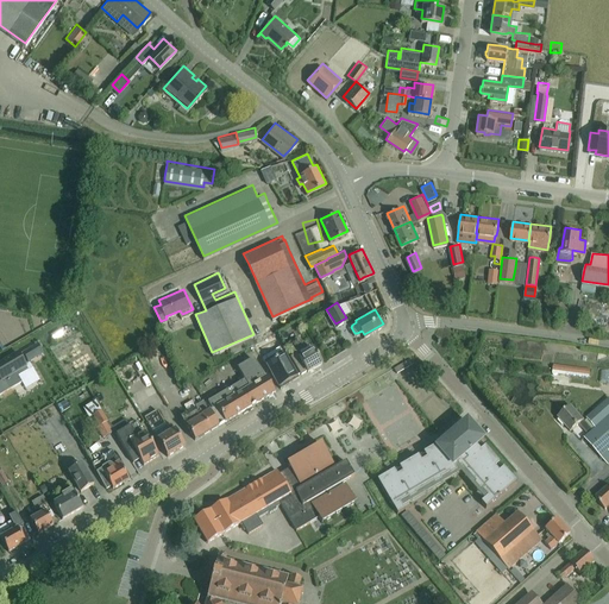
[(156,348),(159,354),(173,348),(169,341),(156,348)]
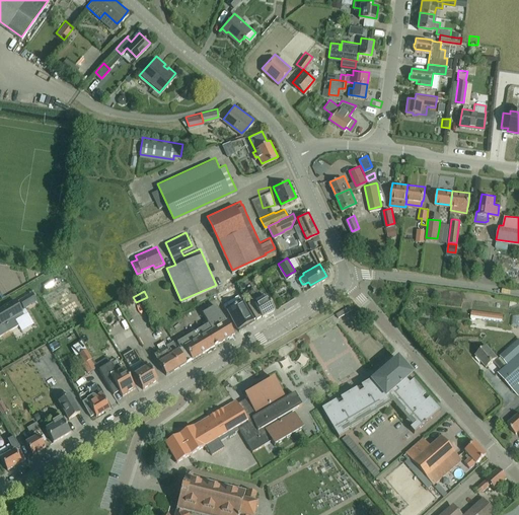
[(274,306),(269,298),(267,294),(255,301),(252,298),(247,301),(256,316),(262,313),(262,314),(268,310),(273,307),(274,306)]
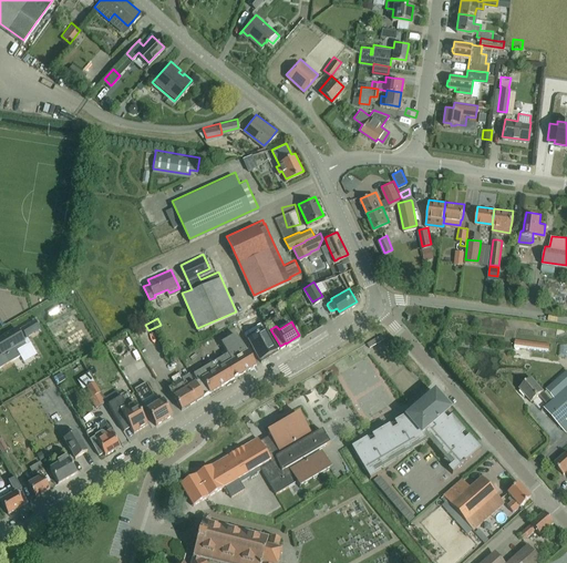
[(0,362),(20,351),(17,346),(26,340),(17,324),(0,334),(0,362)]
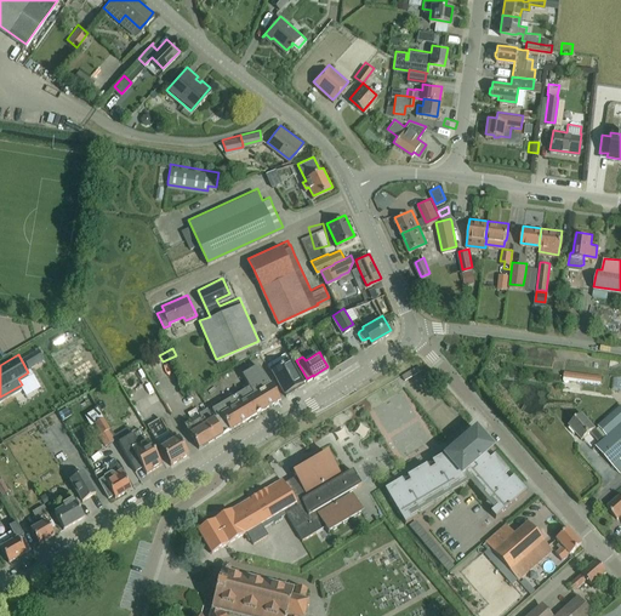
[(147,357),(142,359),(146,369),(152,365),(147,357)]
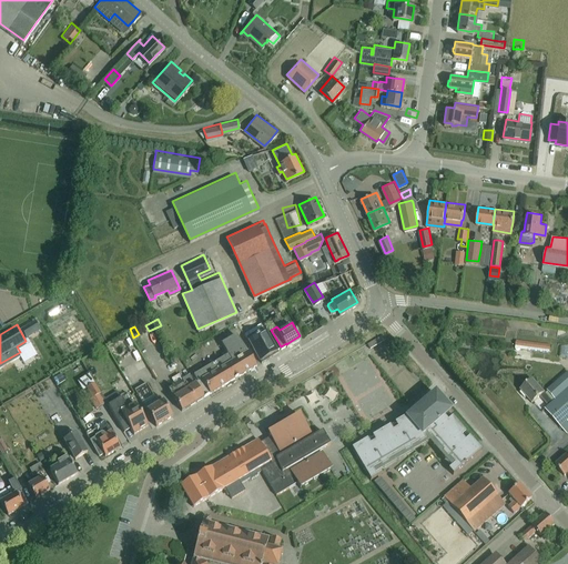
[(261,360),(279,349),(265,326),(247,338),(261,360)]
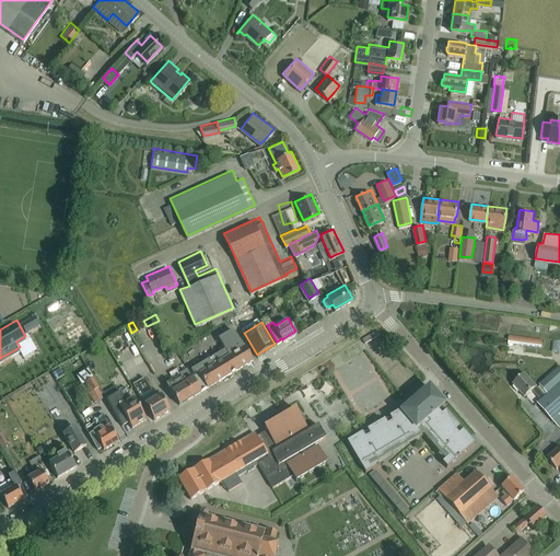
[(252,358),(253,357),(247,348),(244,344),(243,344),(233,327),(219,335),(225,346),(218,350),(191,367),(195,373),(191,374),(200,389),(201,389),(200,387),(207,384),(208,384),(252,358)]
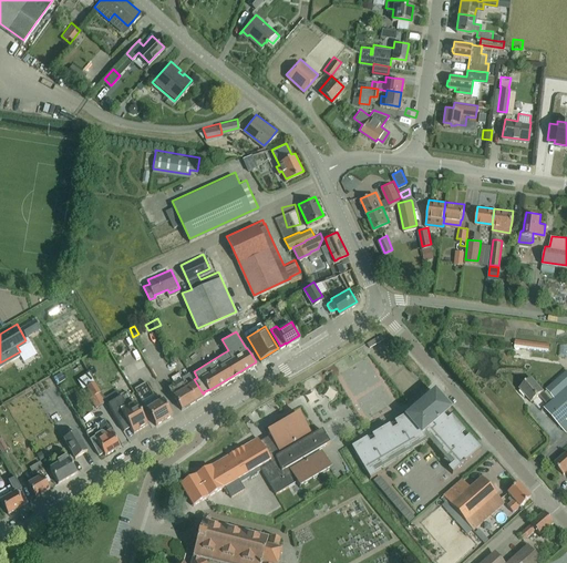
[(514,345),(518,345),(527,346),(527,344),(545,346),(545,348),(548,348),(549,340),(519,336),(515,336),(514,345)]
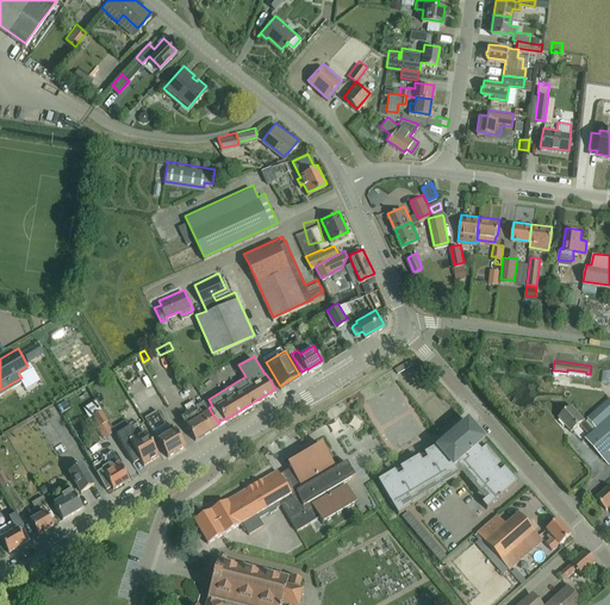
[(184,375),(191,372),(187,365),(180,367),(184,375)]
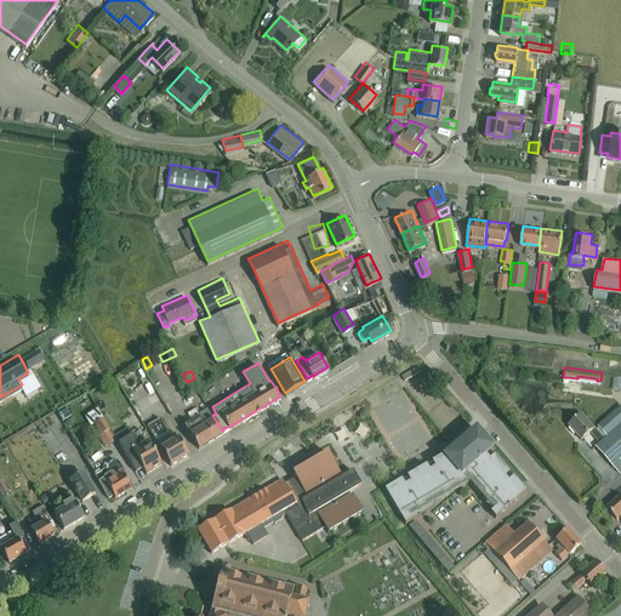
[(206,401),(214,399),(209,387),(201,389),(206,401)]
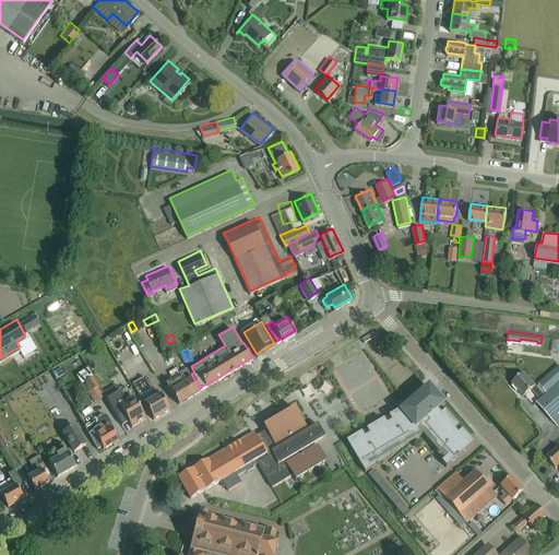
[(524,369),(512,380),(514,381),(513,382),(519,389),(520,388),(523,392),(531,386),(539,396),(536,399),(551,416),(552,417),(554,417),(558,423),(558,421),(558,362),(538,380),(539,381),(537,384),(536,381),(535,382),(524,369)]
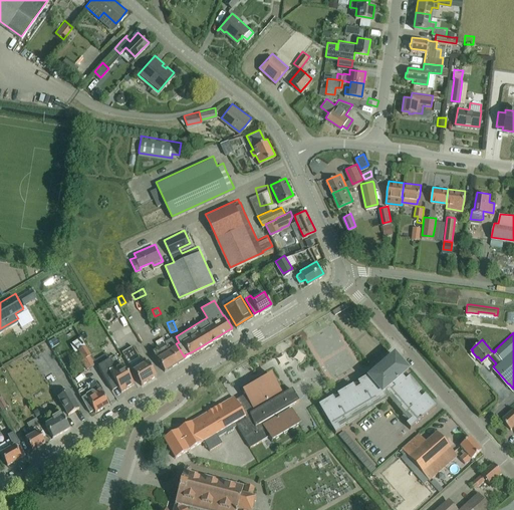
[(184,356),(176,343),(172,335),(165,339),(167,343),(158,348),(157,346),(153,348),(165,368),(184,356)]
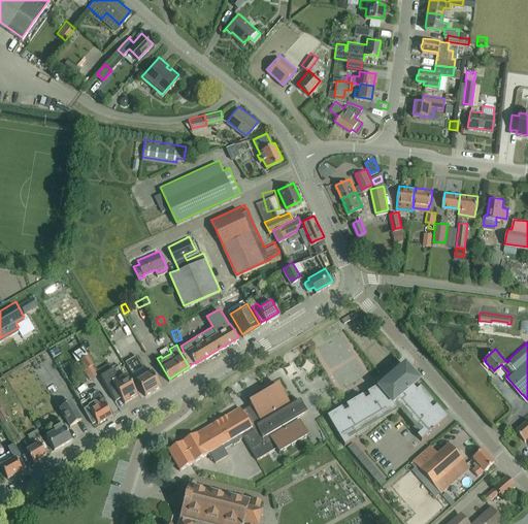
[(94,362),(88,353),(80,357),(86,366),(84,367),(89,377),(97,371),(93,363),(94,362)]
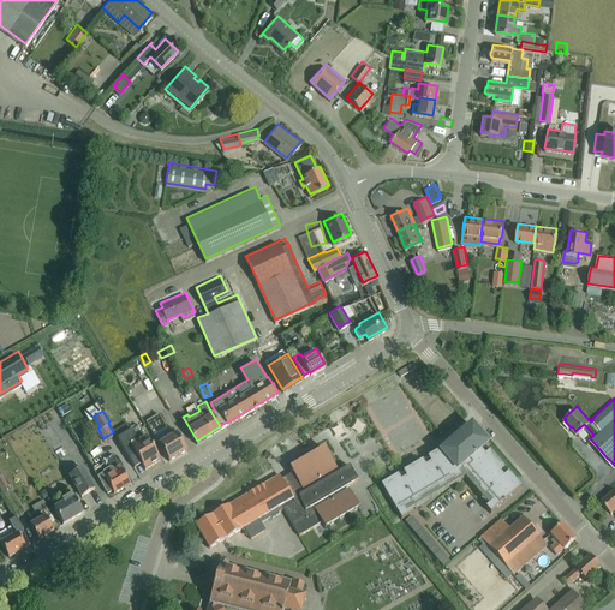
[(145,418),(168,458),(186,447),(173,425),(168,428),(159,411),(145,418)]
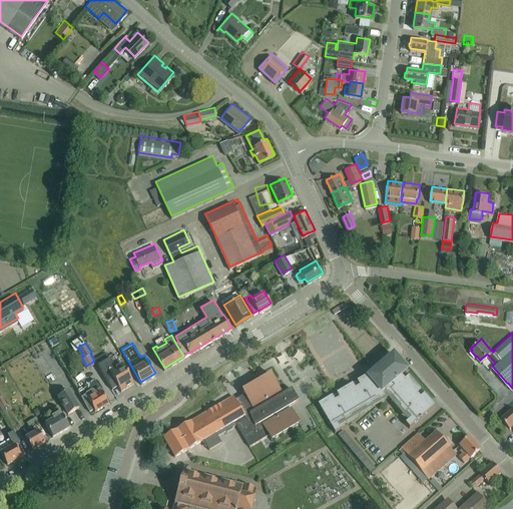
[(332,393),(318,402),(335,430),(340,427),(336,421),(344,416),(344,418),(350,414),(349,413),(365,404),(366,405),(371,402),(371,400),(378,396),(379,397),(384,394),(381,389),(384,387),(388,391),(389,390),(401,404),(399,405),(404,410),(405,409),(410,416),(405,420),(407,423),(409,425),(434,403),(424,391),(420,394),(416,390),(419,387),(420,388),(420,387),(408,373),(408,374),(405,377),(401,373),(407,367),(393,351),(376,366),(379,369),(373,374),(370,370),(356,379),(359,383),(354,386),(352,382),(352,381),(336,391),(337,391),(339,395),(334,398),(332,393)]
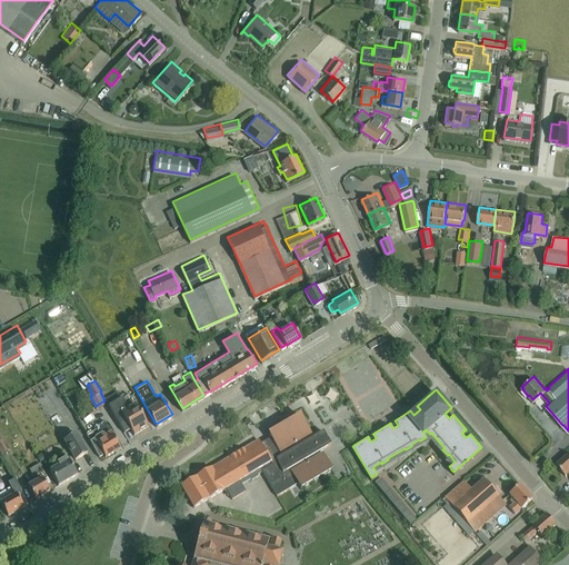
[(148,423),(135,402),(129,390),(121,395),(109,403),(125,429),(126,428),(123,426),(129,423),(135,432),(148,423)]
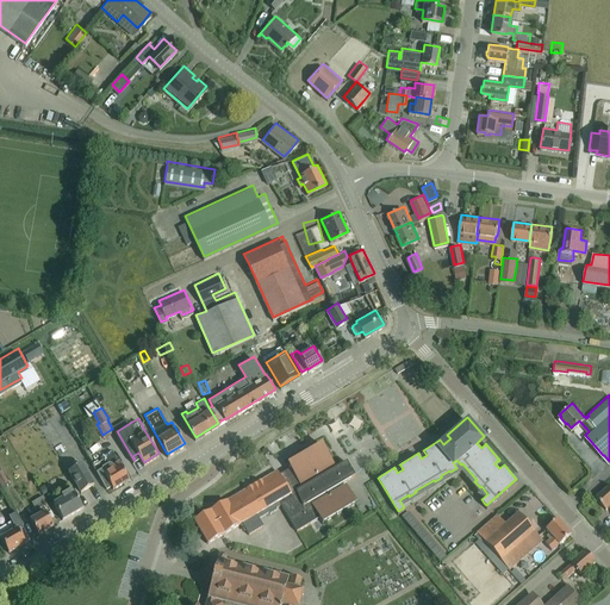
[(334,466),(331,463),(334,462),(322,441),(287,461),(290,465),(285,468),(286,471),(288,469),(290,472),(294,485),(290,487),(291,491),(279,498),(242,519),(248,531),(263,523),(259,515),(269,509),(269,510),(277,506),(275,504),(281,501),(297,528),(319,515),(322,519),(356,499),(346,481),(343,482),(342,480),(355,473),(346,459),(334,466)]
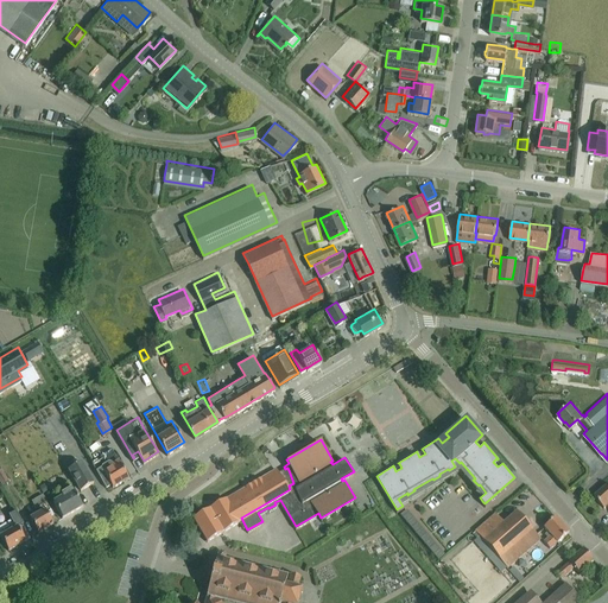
[(115,451),(112,445),(101,452),(102,455),(92,461),(97,471),(106,483),(111,480),(113,484),(128,475),(119,457),(121,456),(118,450),(115,451)]
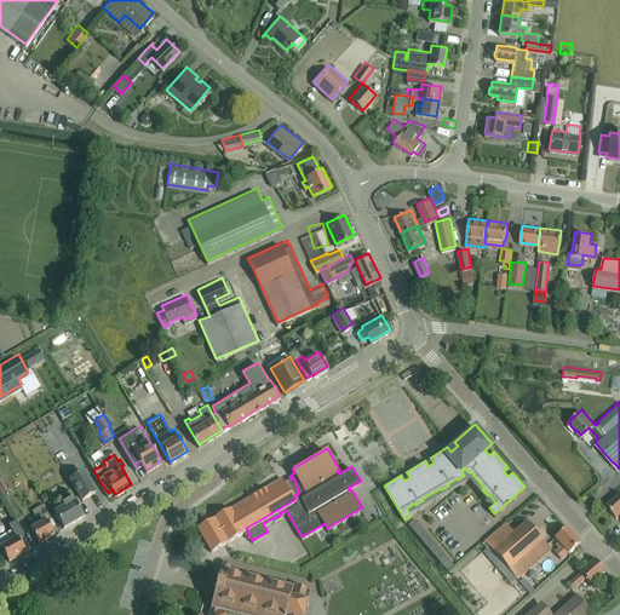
[(82,496),(96,489),(82,467),(69,476),(82,496)]
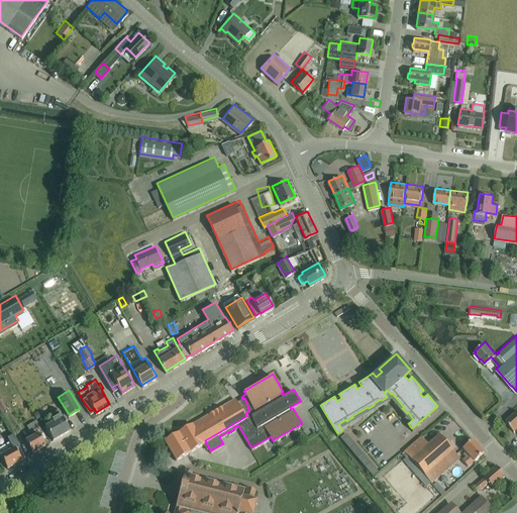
[(237,400),(234,396),(164,438),(176,457),(205,440),(236,422),(246,416),(245,413),(249,411),(245,400),(244,398),(242,399),(241,397),(237,400)]
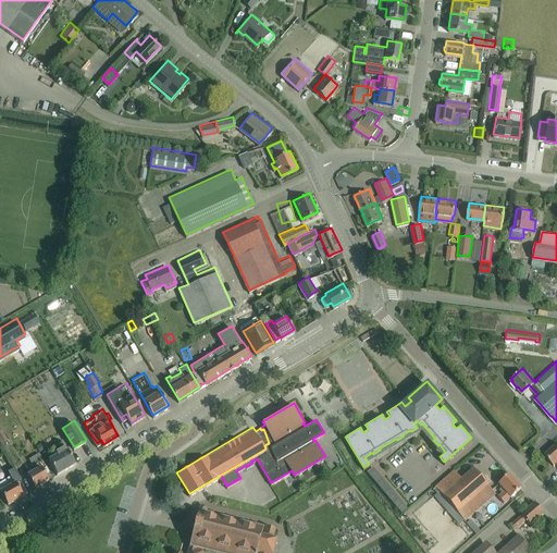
[(556,441),(544,452),(554,463),(556,459),(556,441)]
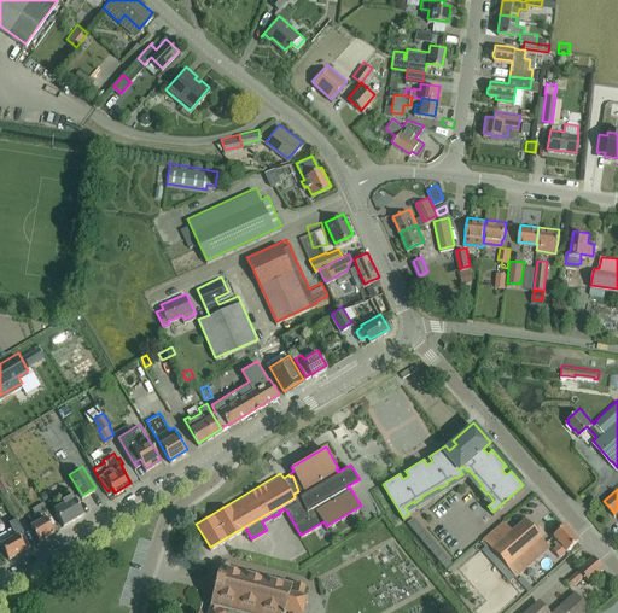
[(63,523),(83,511),(73,492),(60,500),(63,502),(54,507),(63,523)]
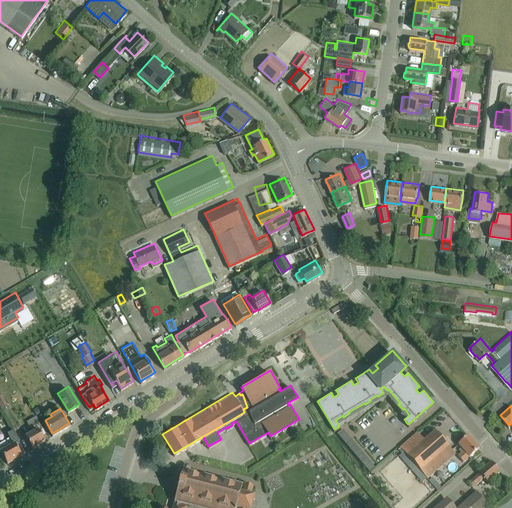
[(30,425),(39,419),(36,413),(26,419),(30,425)]
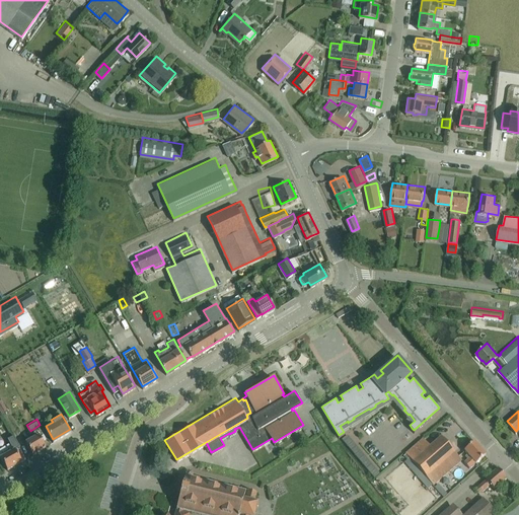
[(32,452),(46,444),(39,432),(25,440),(32,452)]
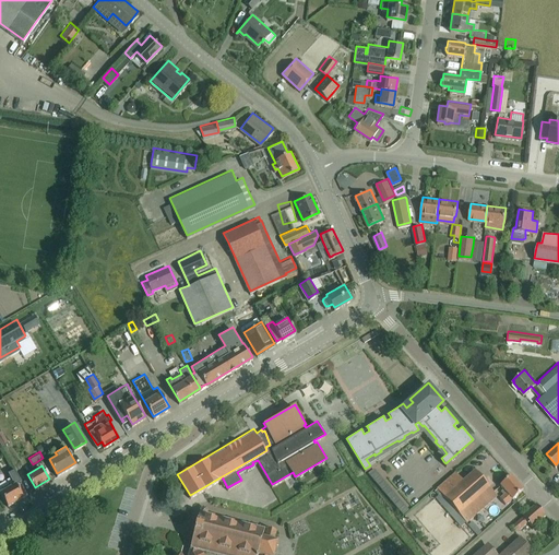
[(447,476),(437,485),(440,488),(444,494),(450,500),(459,510),(466,520),(497,493),(489,484),(475,467),(463,477),(455,469),(447,476)]
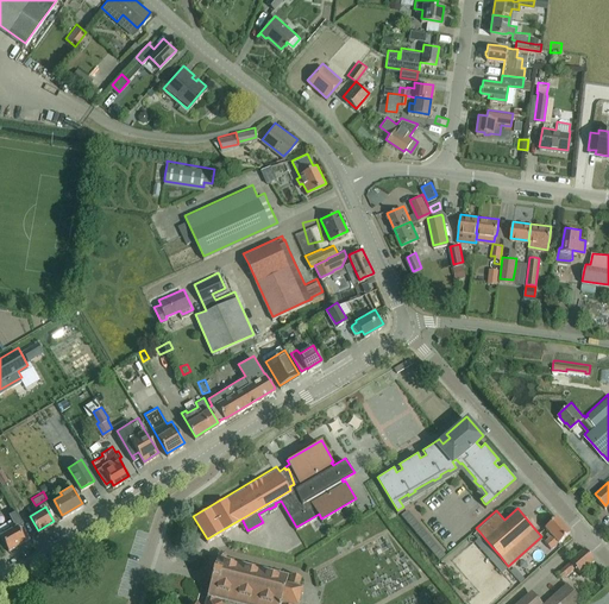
[(0,534),(8,548),(25,538),(18,524),(23,521),(16,509),(8,513),(11,517),(0,523),(0,534)]
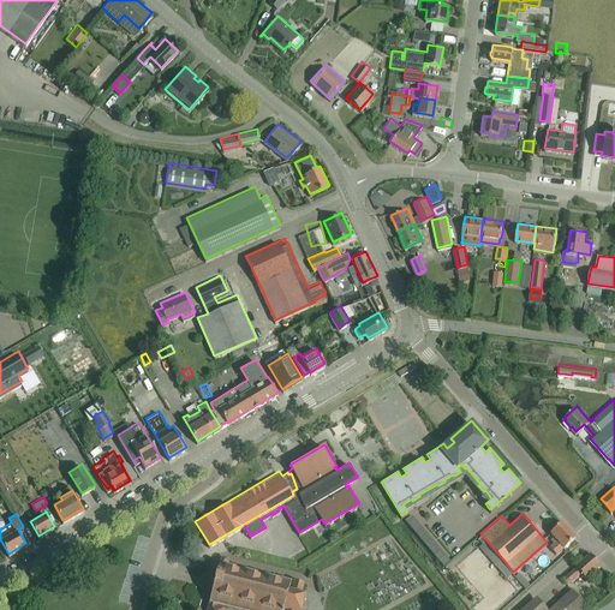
[(563,545),(575,534),(561,519),(550,530),(554,534),(550,537),(553,540),(549,544),(555,551),(562,544),(563,545)]
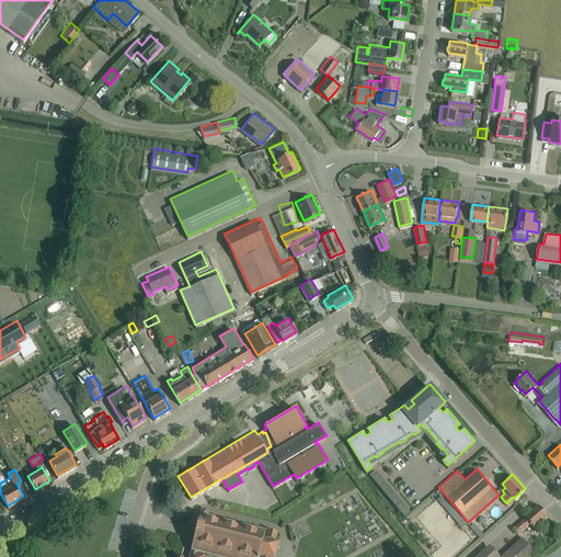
[(534,525),(547,514),(538,503),(524,515),(525,515),(513,525),(517,531),(529,521),(534,525)]
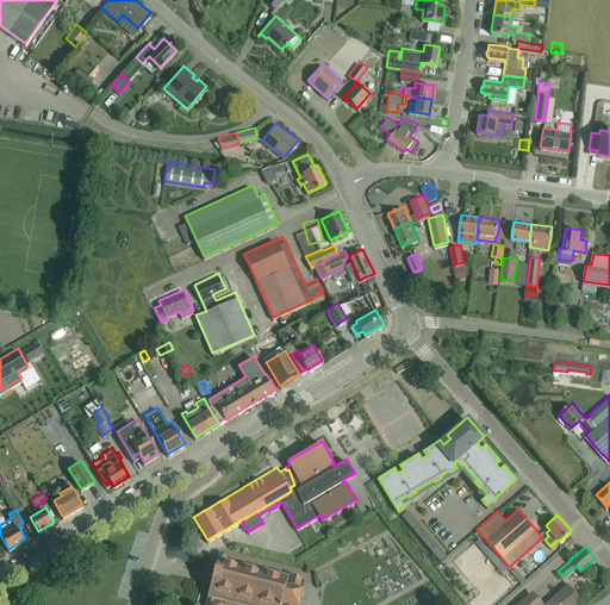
[(204,604),(221,604),(223,602),(225,602),(225,599),(229,600),(236,603),(241,604),(247,604),(297,604),(303,585),(299,584),(302,575),(279,569),(278,572),(261,567),(225,557),(226,554),(225,550),(222,550),(219,552),(213,571),(210,571),(209,569),(206,578),(211,579),(207,596),(204,604)]
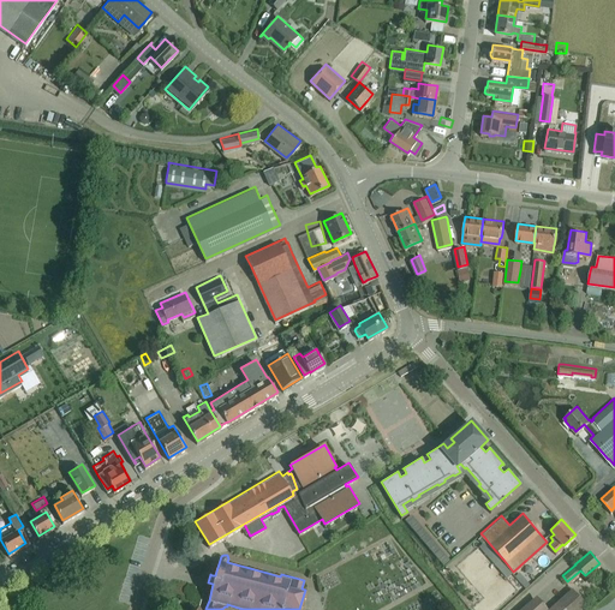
[(578,609),(586,603),(572,587),(545,609),(535,596),(518,609),(578,609)]
